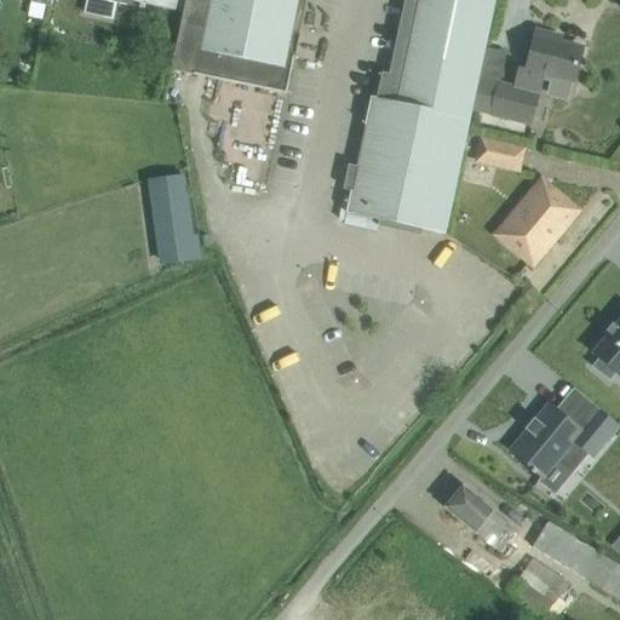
[(108,1),(108,0),(86,0),(84,13),(104,18),(108,1)]
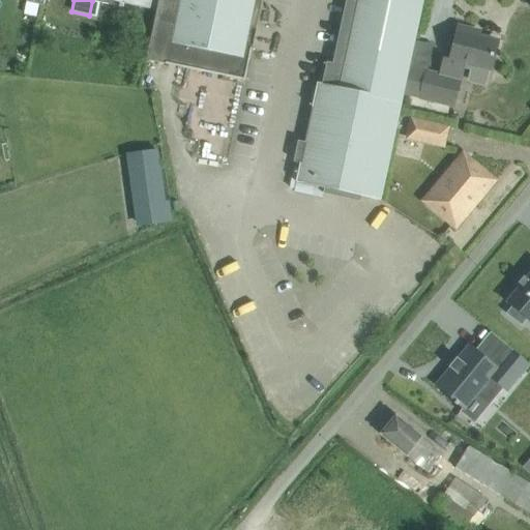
[(157,0),(146,60),(244,81),(252,49),(246,48),(251,28),(256,29),(261,0),(157,0)]
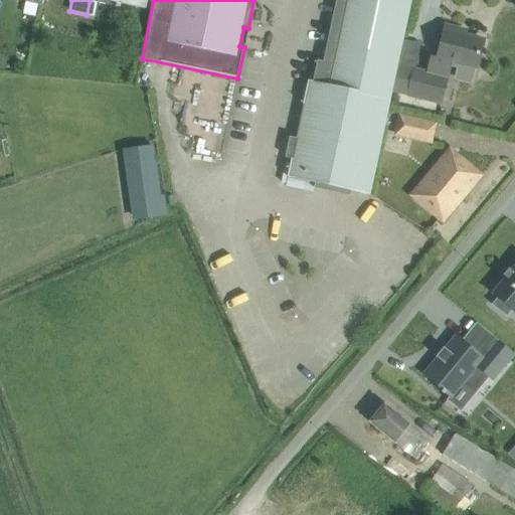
[(342,19),(333,63),(394,77),(396,65),(410,0),(340,0),(337,16),(336,16),(336,17),(342,19)]
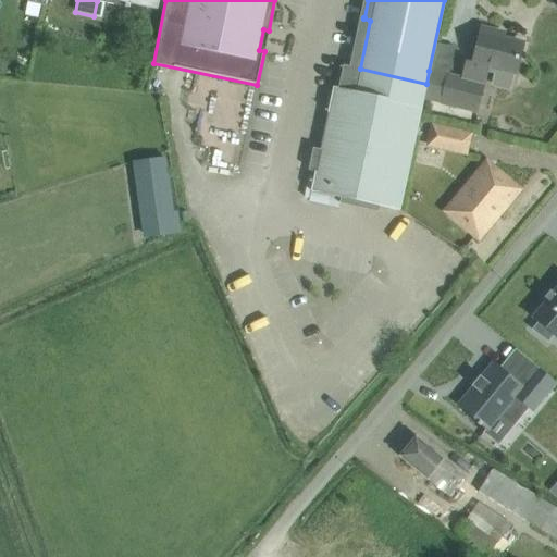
[(426,84),(419,116),(420,116),(424,99),(477,111),(487,66),(516,73),(522,44),(494,37),(495,32),(482,28),(472,66),(467,65),(463,78),(429,71),(426,84)]
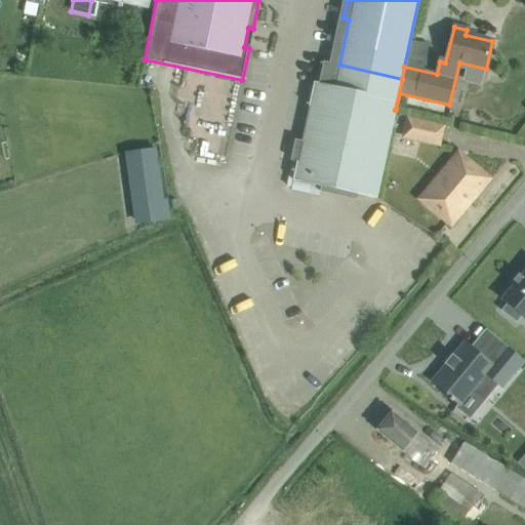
[(300,142),(292,180),(321,187),(321,186),(376,198),(396,110),(395,110),(402,79),(339,65),(323,62),(319,83),(314,82),(309,107),(310,107),(301,142),(300,142)]
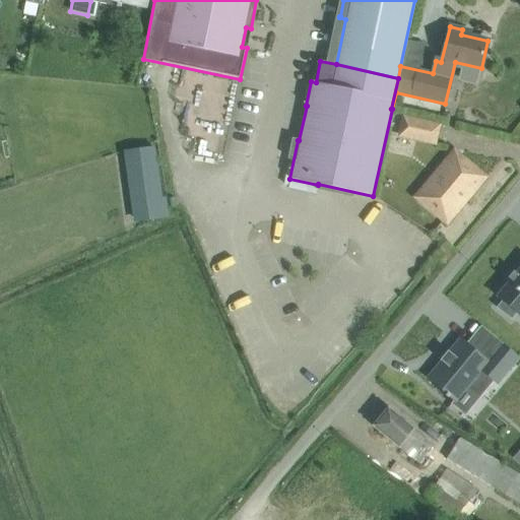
[(404,119),(401,134),(412,137),(416,122),(404,119)]
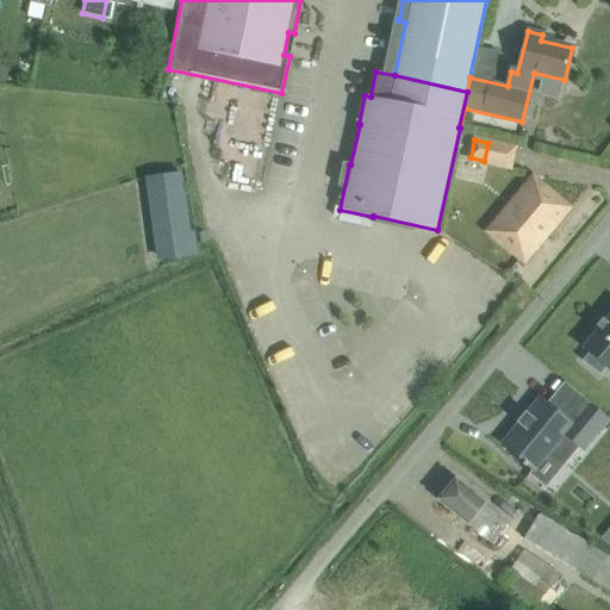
[(181,173),(150,178),(161,260),(198,255),(194,234),(190,235),(188,235),(181,173)]
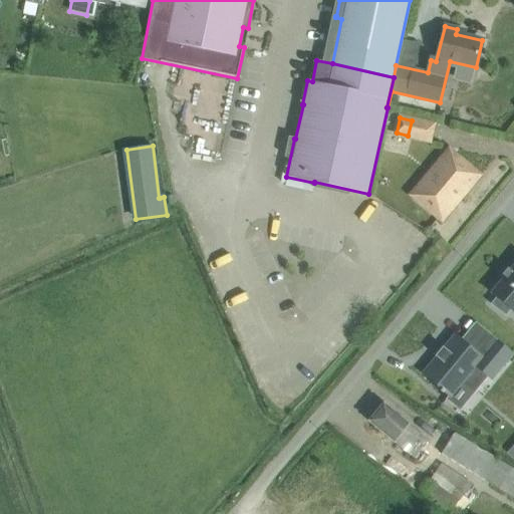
[(428,177),(412,195),(441,220),(479,175),(454,155),(432,181),(428,177)]
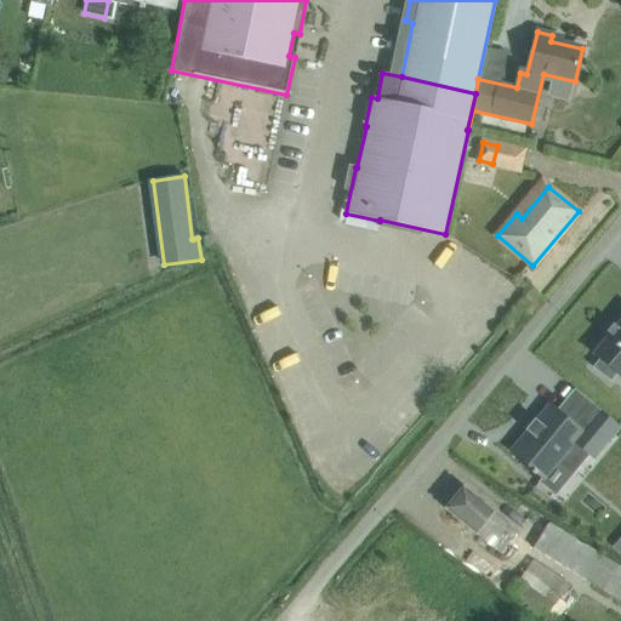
[(620,323),(620,322),(605,340),(603,339),(596,347),(598,349),(582,366),(590,372),(584,380),(599,393),(605,386),(613,392),(620,381),(620,323)]
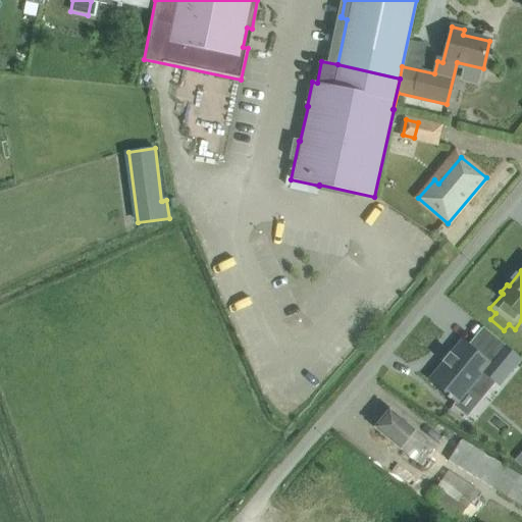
[(521,359),(501,342),(485,360),(465,343),(454,356),(452,354),(444,363),(446,365),(430,383),(457,406),(470,390),(482,402),(497,385),(499,387),(521,359)]
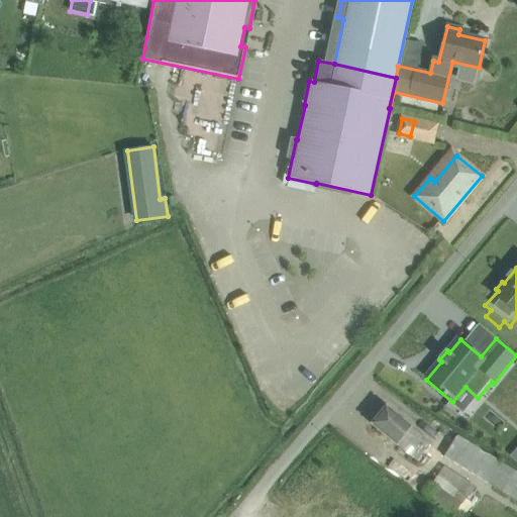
[(411,426),(402,419),(387,406),(372,424),(416,461),(430,443),(411,427),(411,426)]
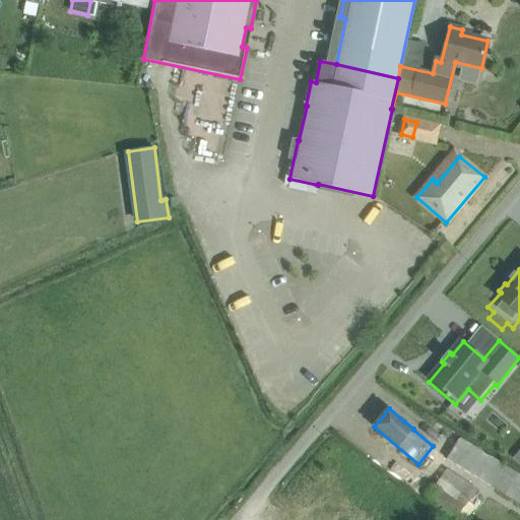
[(519,475),(459,439),(446,459),(519,504),(519,475)]
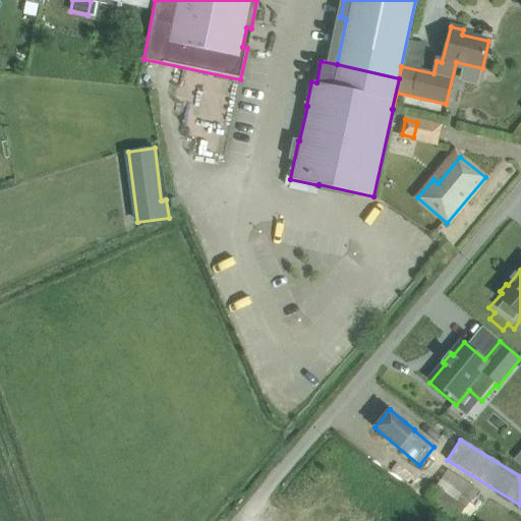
[(435,486),(426,498),(454,519),(455,517),(460,520),(461,520),(470,510),(464,506),(463,509),(435,486)]
